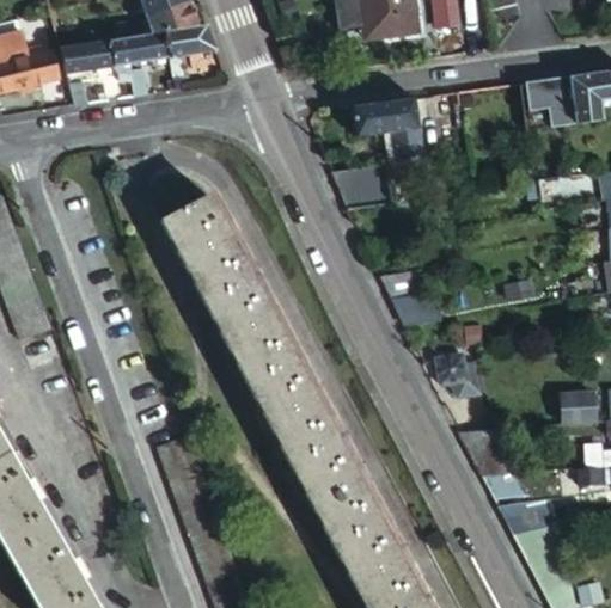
[(142,0),(146,10),(147,10),(185,0),(142,0)]
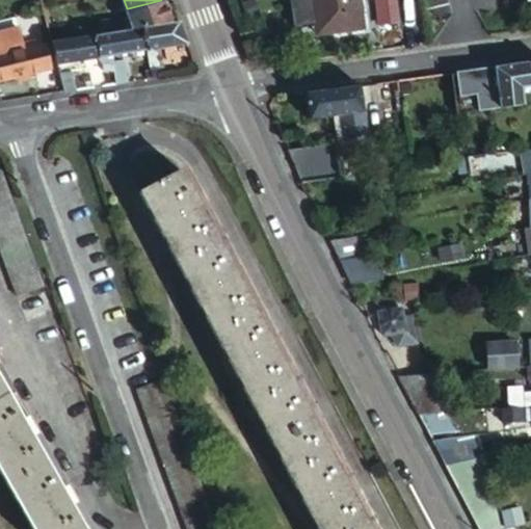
[(143,25),(173,20),(165,0),(161,0),(128,8),(127,8),(133,27),(143,25)]
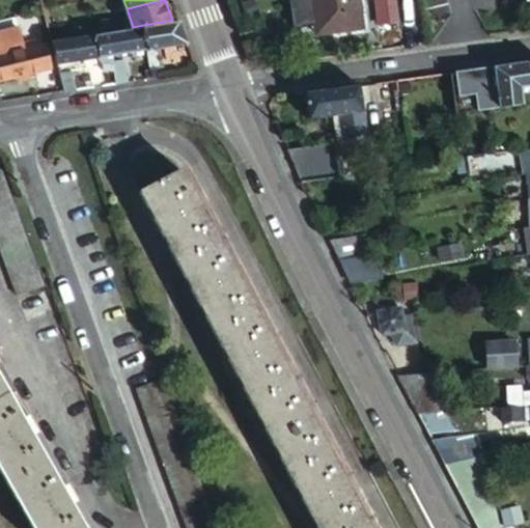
[(312,0),(317,27),(363,18),(360,0),(312,0)]
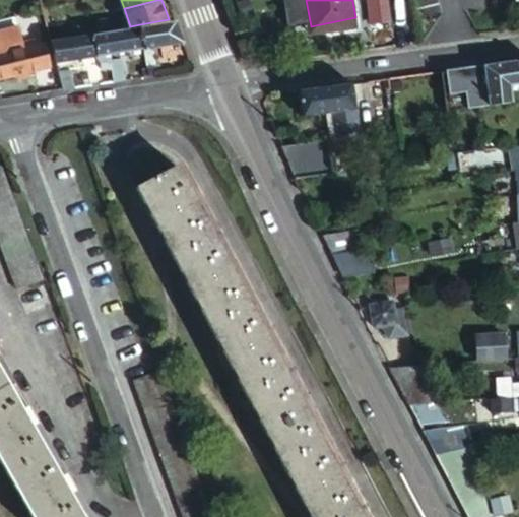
[(369,0),(371,12),(390,8),(389,0),(369,0)]
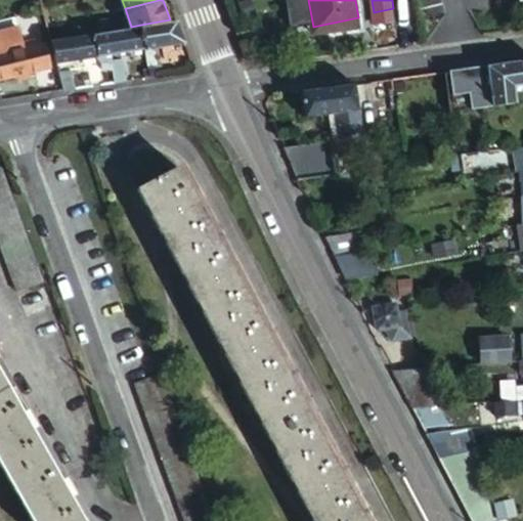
[(184,39),(176,17),(170,19),(141,25),(144,46),(184,39)]
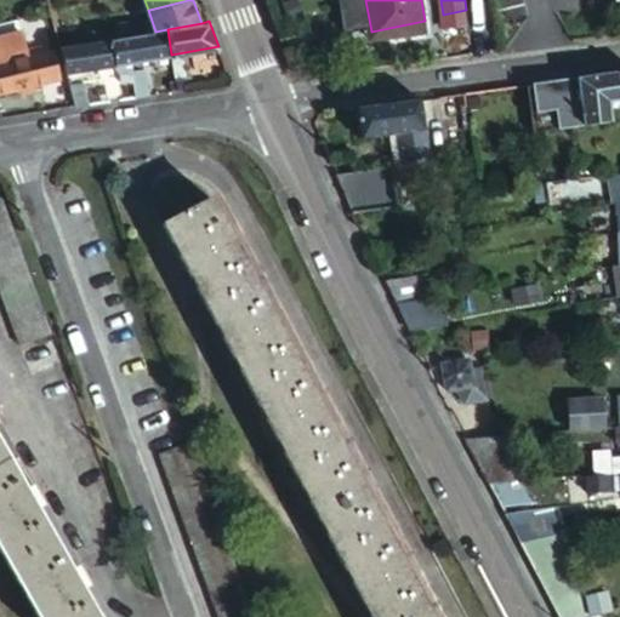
[(168,29),(155,32),(109,39),(115,66),(120,73),(131,70),(130,63),(171,55),(168,29)]
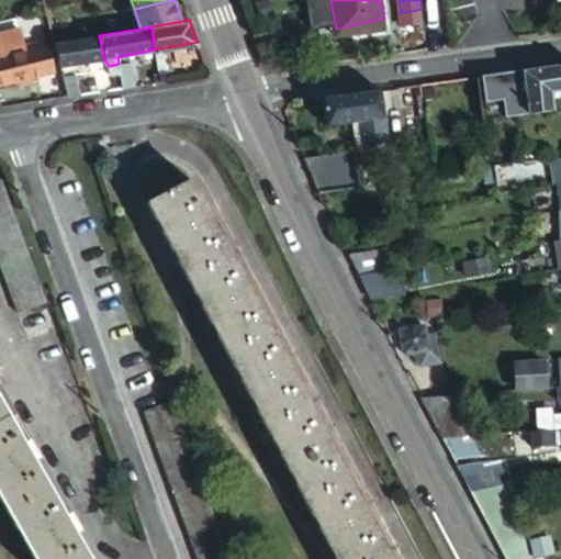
[(46,47),(37,49),(24,53),(23,45),(21,35),(0,40),(0,81),(52,70),(46,47)]
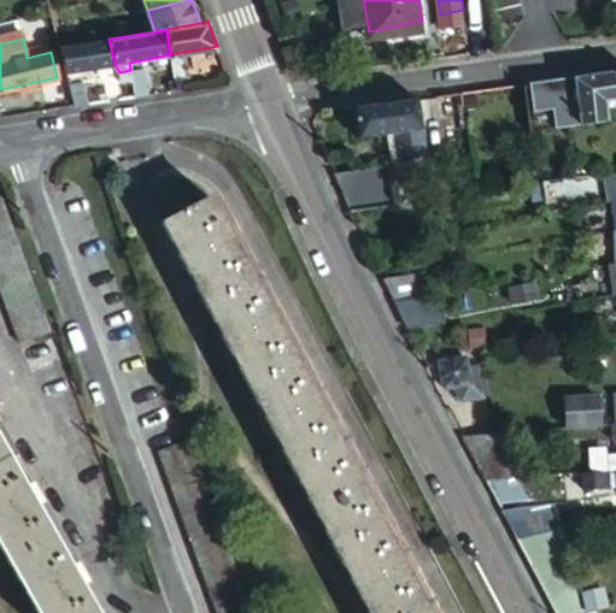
[(109,39),(59,48),(72,104),(89,101),(84,80),(81,78),(78,72),(115,65),(109,39)]
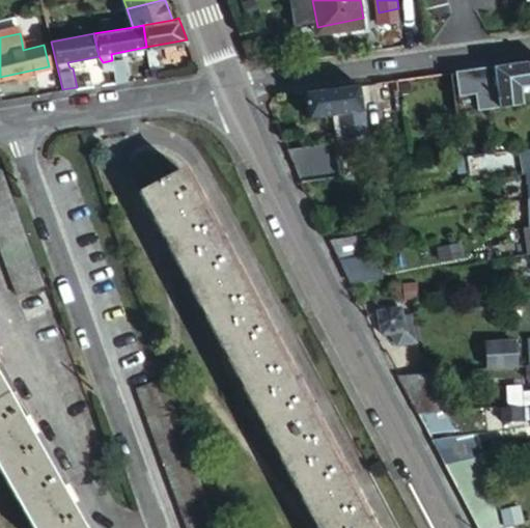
[(23,50),(35,47),(34,40),(22,43),(23,50)]
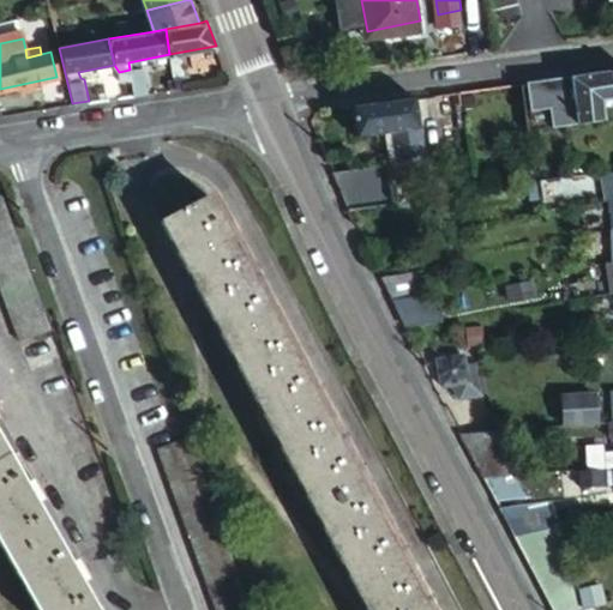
[(132,80),(134,95),(148,92),(144,67),(130,70),(132,80)]
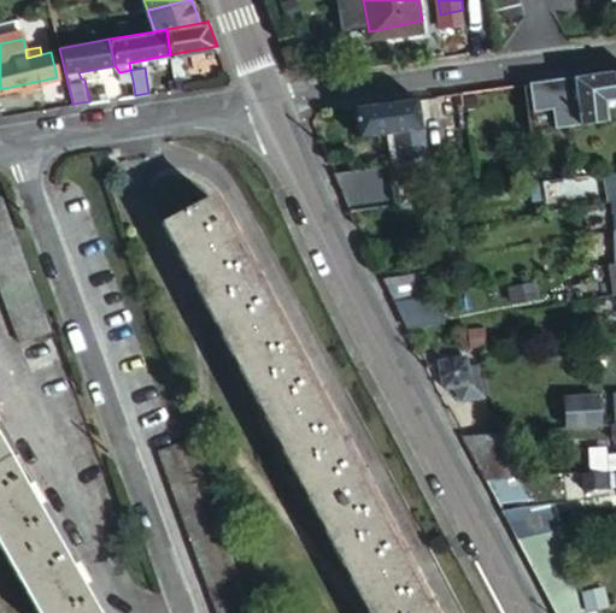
[(133,81),(130,70),(119,72),(118,72),(121,81),(133,81)]
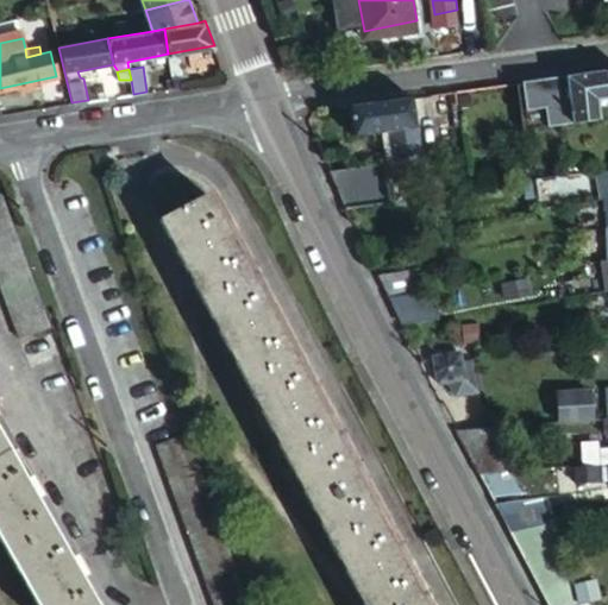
[(607,70),(555,77),(531,81),(522,82),(528,130),(572,124),(600,120),(599,100),(607,99),(607,70)]
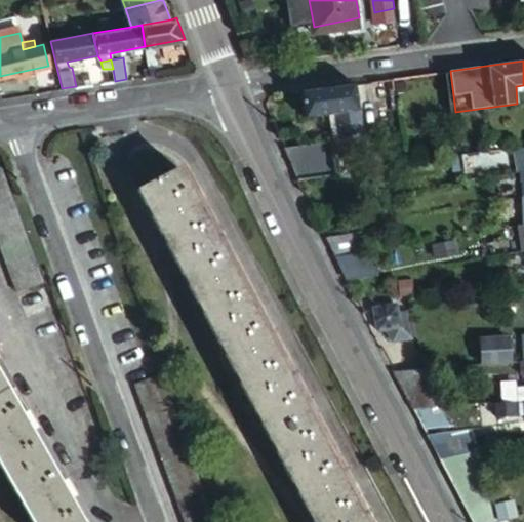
[(356,83),(300,90),(305,118),(336,114),(339,138),(363,135),(356,83)]
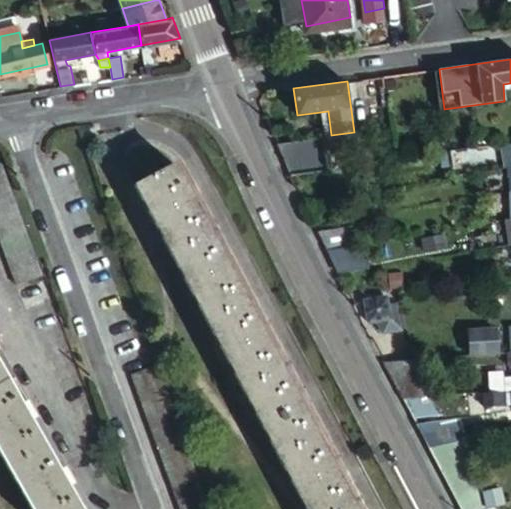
[(277,143),(292,175),(330,169),(324,135),(277,143)]
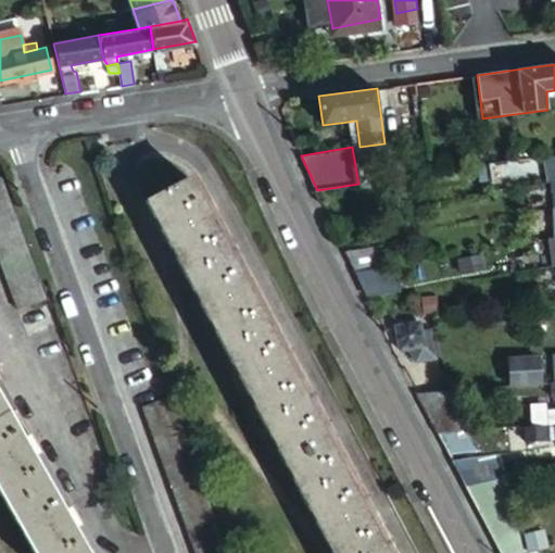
[(189,178),(147,200),(332,552),(387,552),(368,516),(371,514),(363,500),(361,500),(329,442),(332,440),(324,425),(322,427),(290,369),(293,367),(286,354),(282,354),(252,297),(255,294),(246,278),(243,280),(212,223),(215,221),(207,206),(204,209),(189,178)]
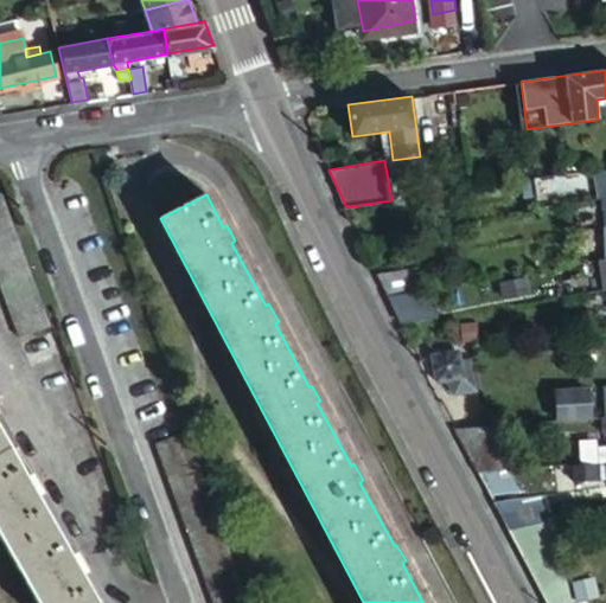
[(395,200),(396,211),(414,207),(413,197),(395,200)]
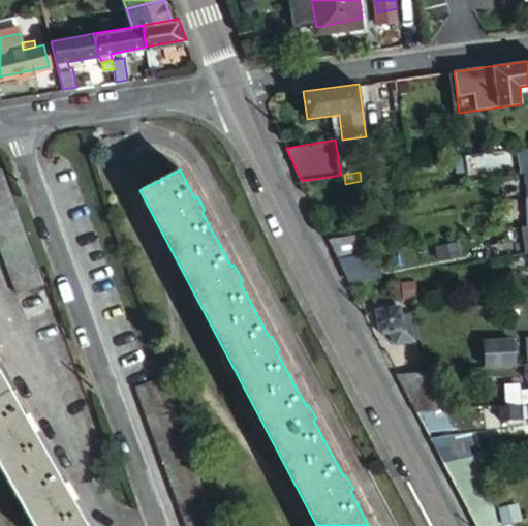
[(371,198),(373,211),(389,209),(386,196),(371,198)]
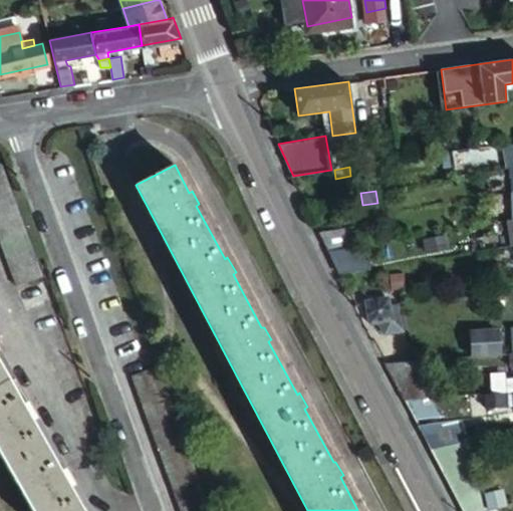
[(317,232),(326,251),(327,251),(356,246),(353,226),(317,232)]
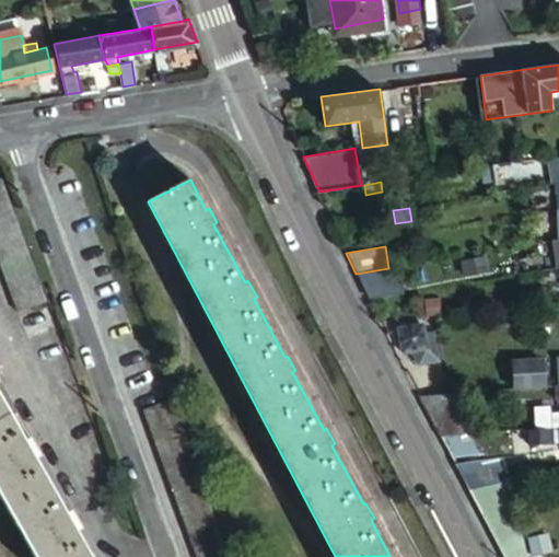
[(388,268),(357,274),(365,291),(398,286),(396,267),(388,268)]
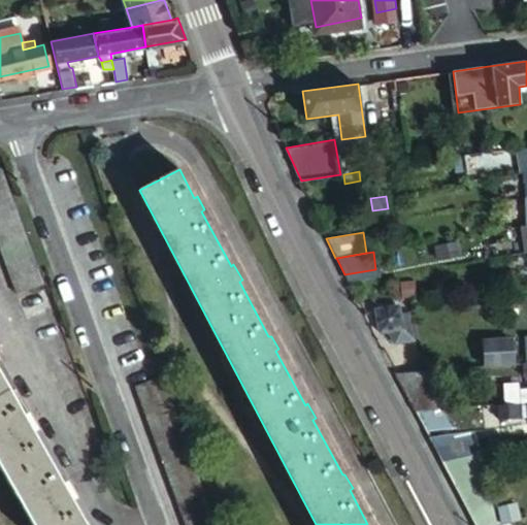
[(400,315),(399,305),(379,309),(382,331),(388,330),(390,343),(414,339),(409,314),(400,315)]
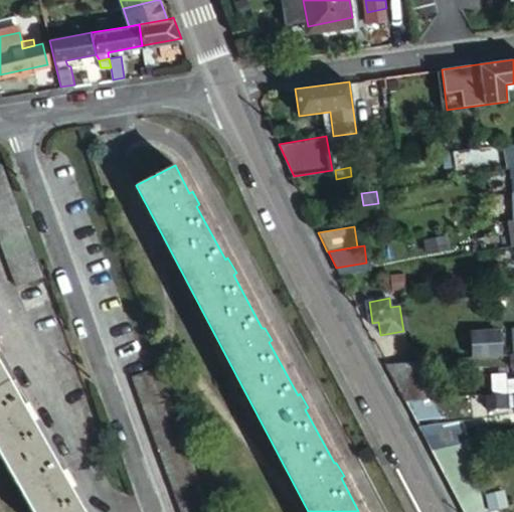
[(473,356),(501,354),(499,330),(471,332),(473,356)]
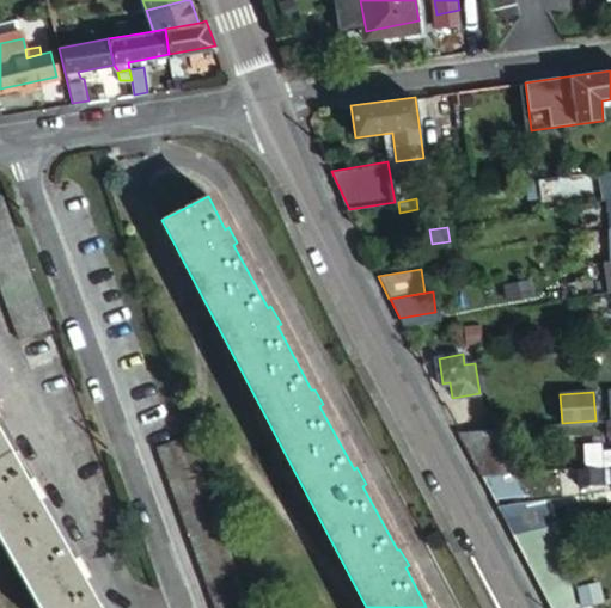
[(459,433),(483,477),(520,473),(496,429),(459,433)]
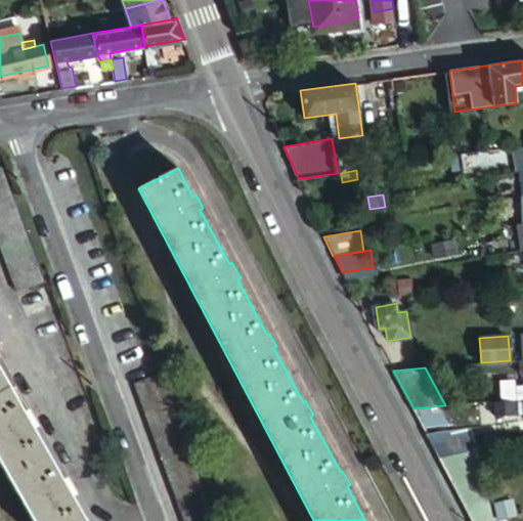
[(0,462),(33,520),(85,520),(71,494),(76,491),(67,481),(63,483),(32,428),(37,424),(28,415),(25,416),(0,372),(0,462)]
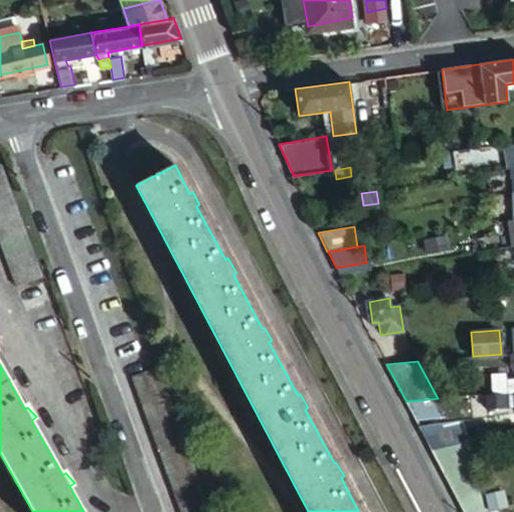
[(489,394),(487,394),(489,407),(508,405),(507,393),(489,394)]
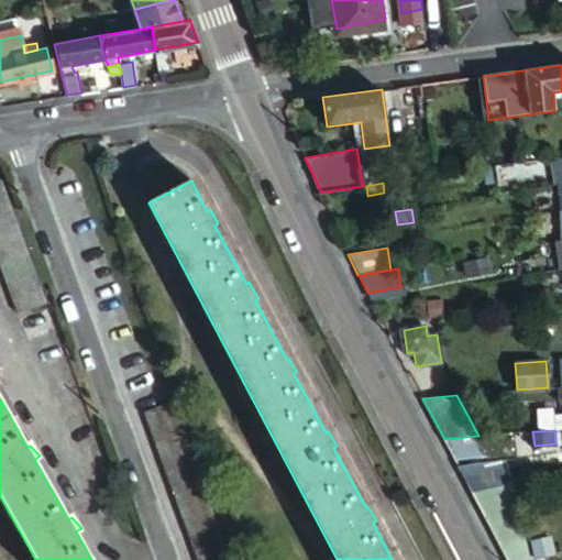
[(444,439),(455,460),(494,453),(493,435),(478,436),(444,439)]
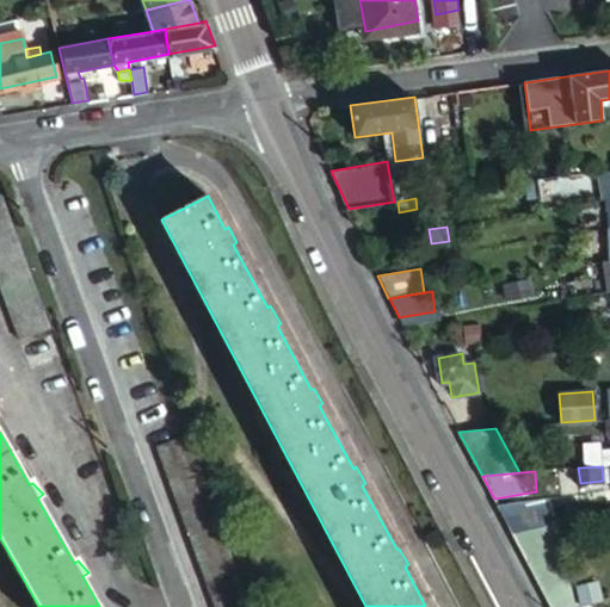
[(498,505),(513,534),(549,525),(544,499),(498,505)]
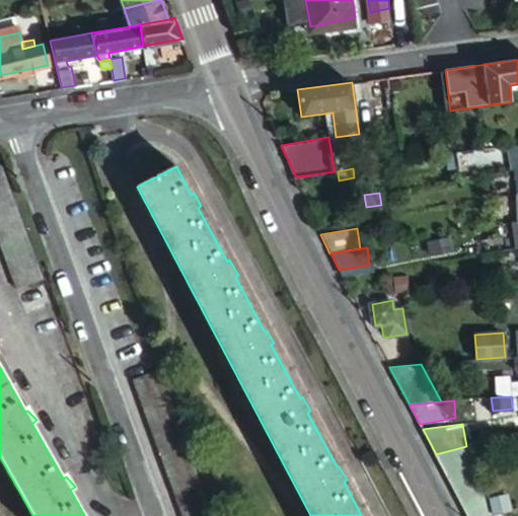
[(436,454),(468,515),(499,515),(502,515),(506,514),(472,446),(466,446),(436,454)]
